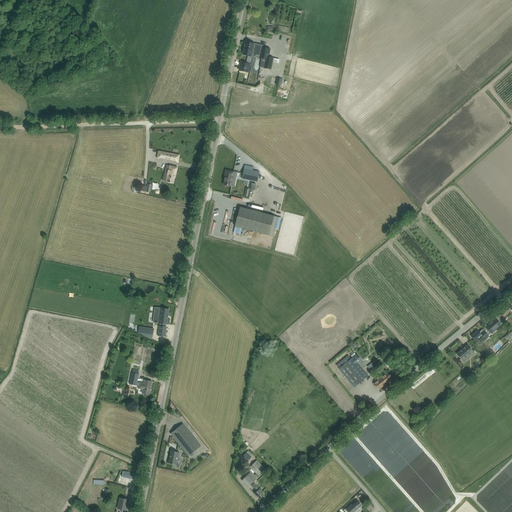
[(245,41),(244,48),(256,50),(256,53),(260,54),(259,58),(262,59),(260,67),(277,70),(279,59),(274,58),(268,57),(270,49),(261,47),(262,45),(257,45),(257,44),(254,43),(245,41)]
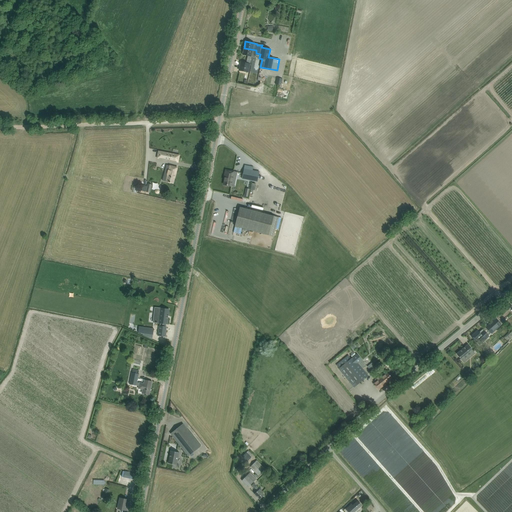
[(241,62),(239,70),(248,72),(250,64),(241,62)]
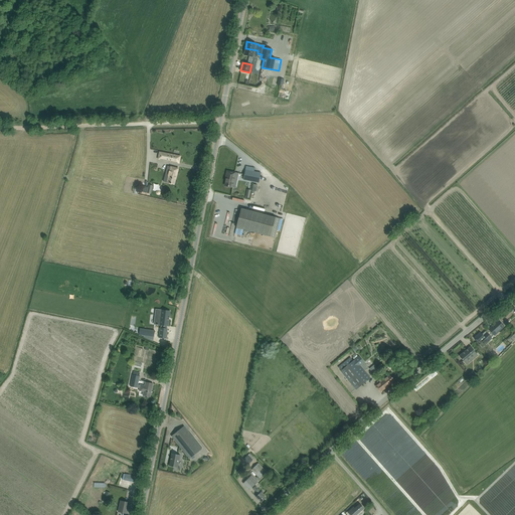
[(228,135),(241,144),(244,140),(231,131),(228,135)]
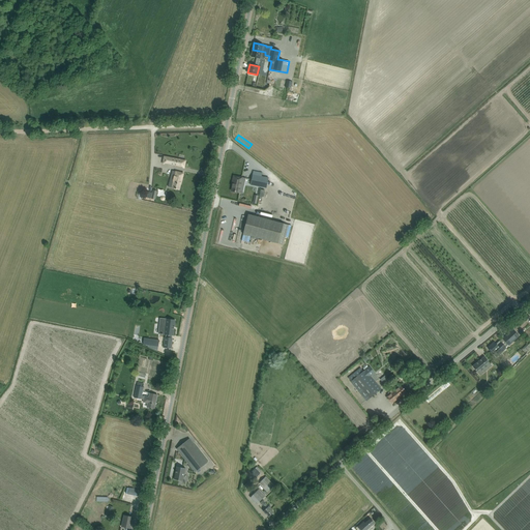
[(185,162),(169,157),(168,165),(184,168),(185,162)]
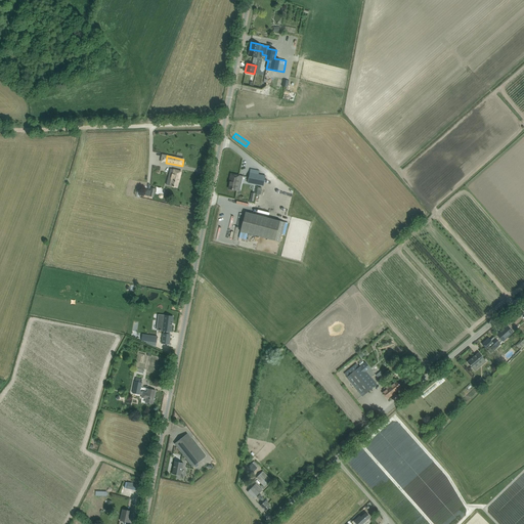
[(181,172),(174,170),(171,180),(168,180),(167,184),(177,187),(181,172)]
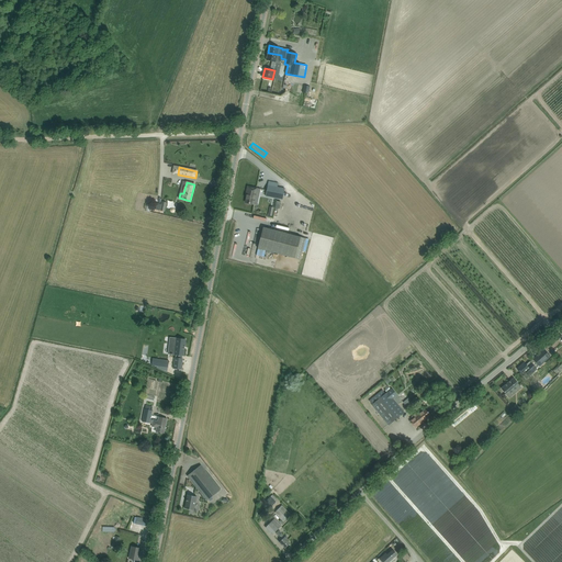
[(278,183),(269,182),(266,197),(282,200),(284,189),(277,188),(278,183)]
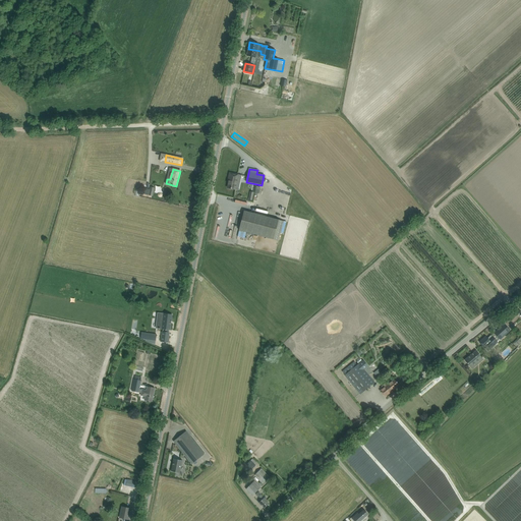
[(238,174),(230,173),(228,180),(229,180),(228,188),(238,190),(239,185),(236,184),(238,174)]
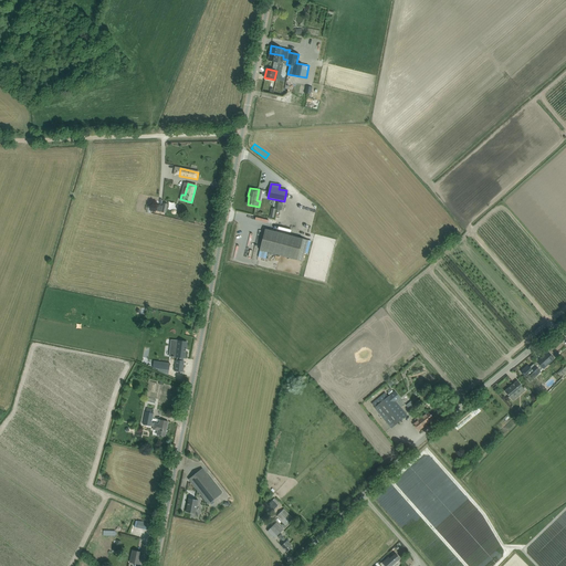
[(305,202),(303,210),(317,213),(320,207),(305,202)]
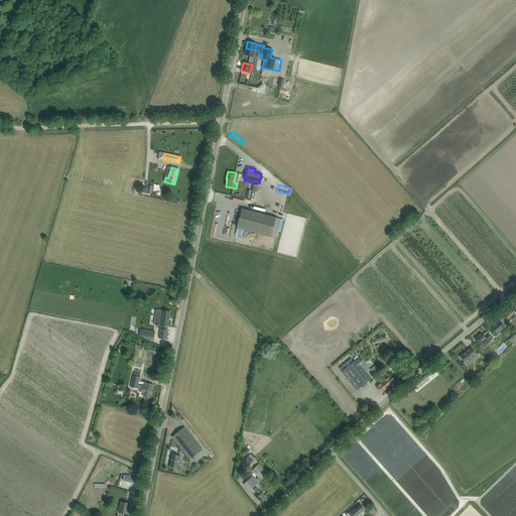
[(151,195),(153,186),(149,185),(148,187),(141,185),(140,191),(151,195)]
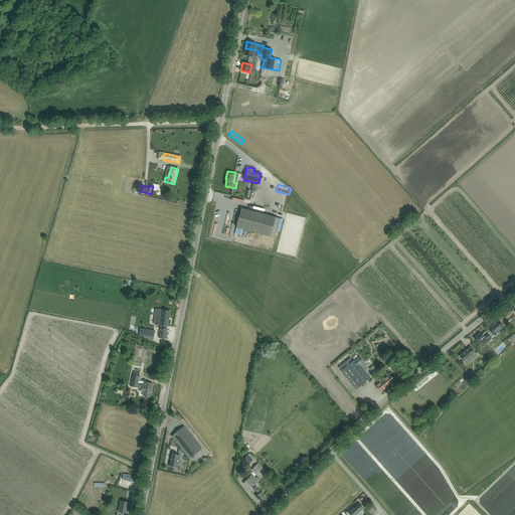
[(236,227),(241,229),(276,238),(281,218),(246,209),(241,208),(236,227)]
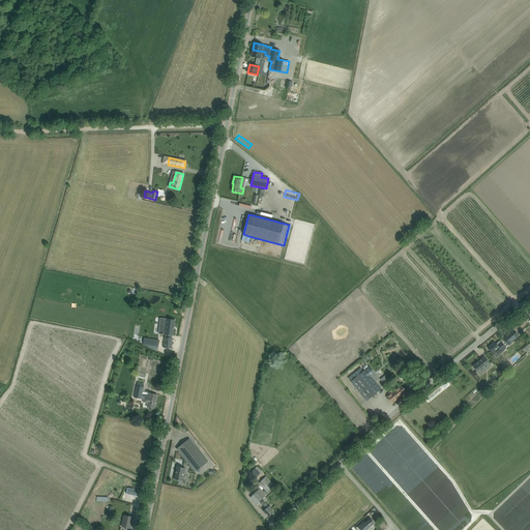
[(159,323),(158,333),(166,334),(165,337),(164,347),(166,348),(171,348),(172,339),(171,339),(172,335),(173,335),(175,321),(175,320),(163,318),(163,323),(159,323)]
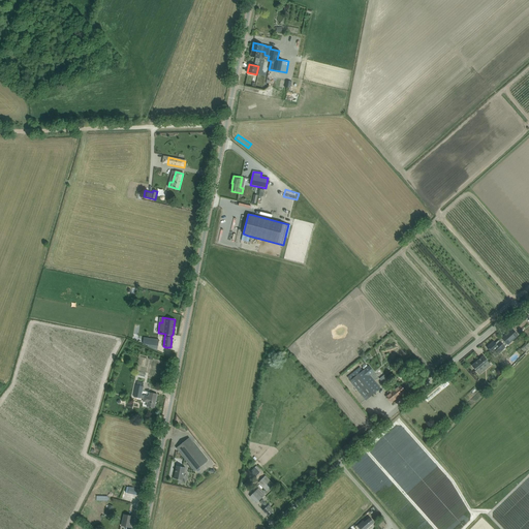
[(508,332),(501,338),(505,342),(507,345),(515,339),(518,336),(511,329),(508,332)]
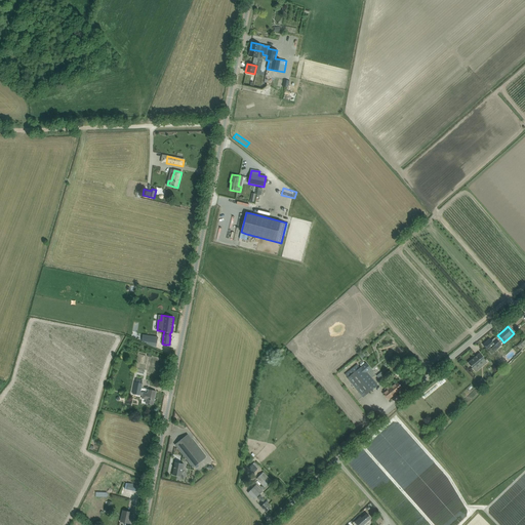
[(143,334),(142,341),(157,344),(158,337),(143,334)]
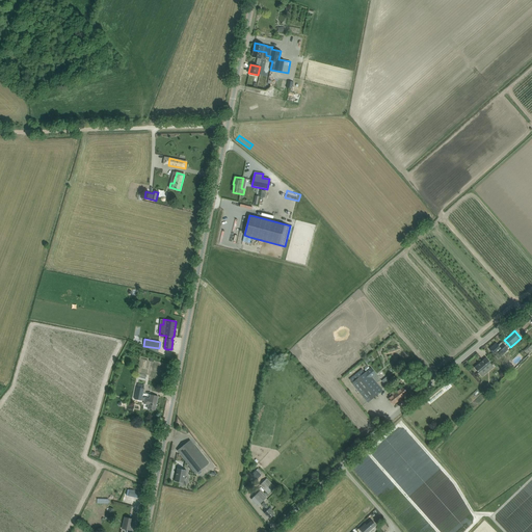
[(508,349),(505,346),(502,343),(498,346),(496,343),(489,349),(495,355),(498,353),(501,356),(508,349)]
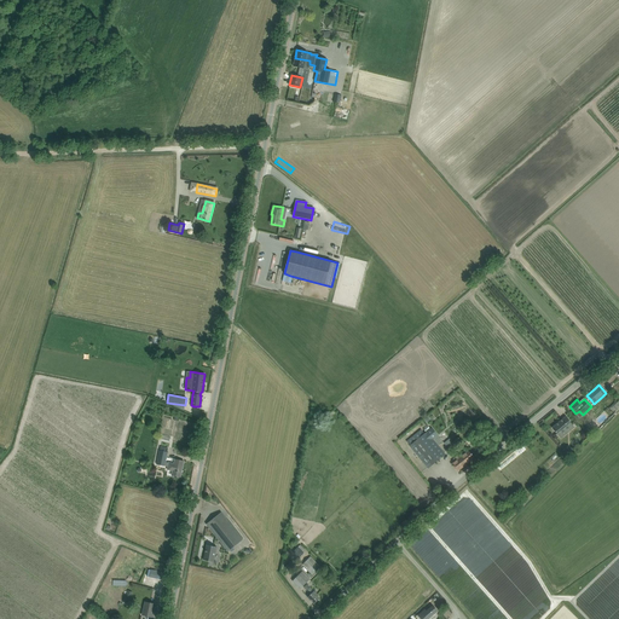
[(574,427),(570,421),(566,416),(551,428),(561,439),(574,427)]
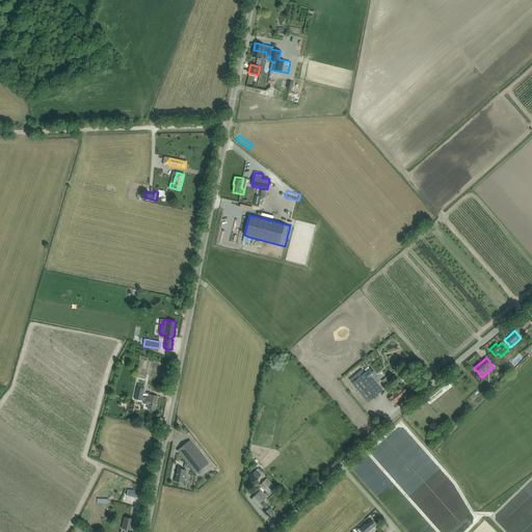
[(508,374),(515,367),(510,361),(505,366),(509,369),(506,372),(508,374)]
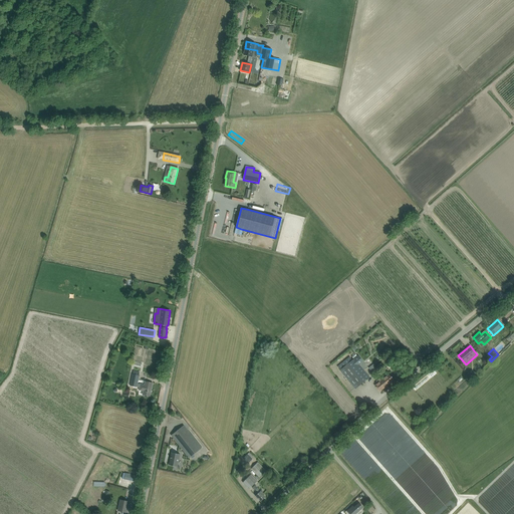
[(344,360),(338,365),(345,375),(354,389),(355,389),(362,382),(369,377),(363,369),(367,366),(363,361),(358,355),(352,360),(349,356),(344,360)]
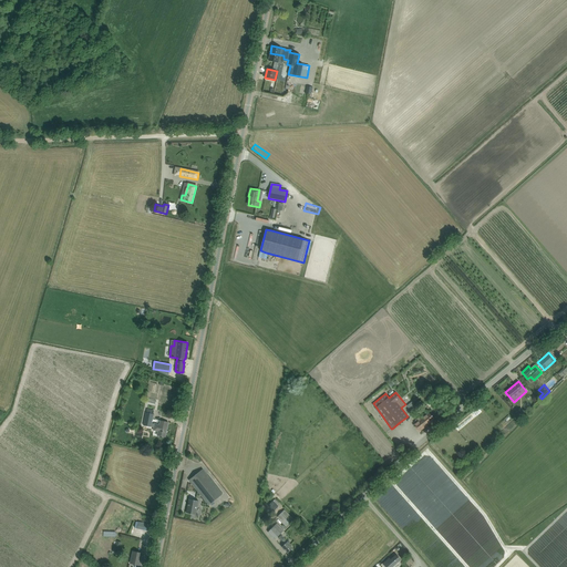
[(515,412),(519,418),(525,413),(522,408),(515,412)]
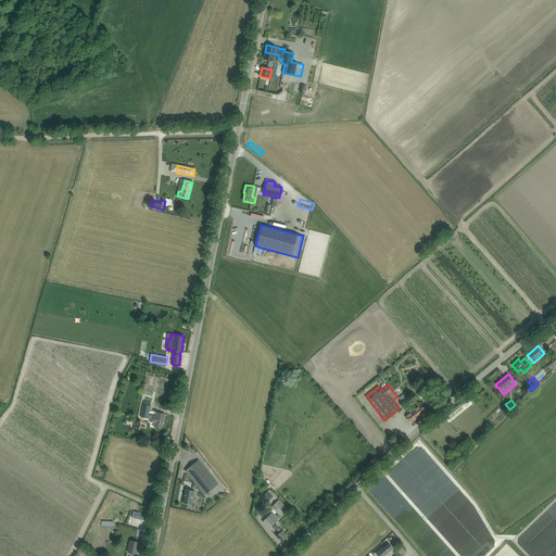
[(141,417),(148,419),(150,419),(151,416),(149,415),(151,406),(143,404),(141,417)]
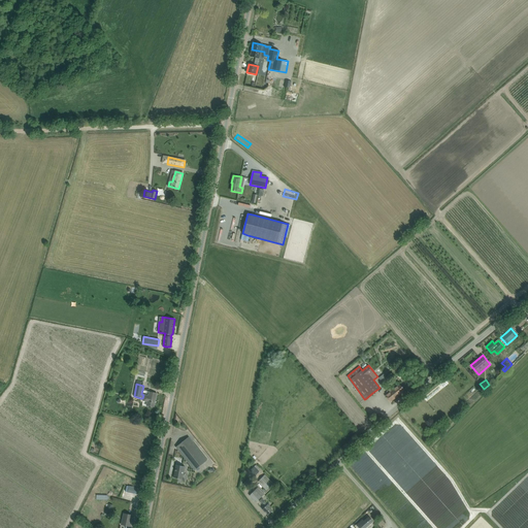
[(385,396),(387,398),(390,402),(404,390),(401,387),(399,385),(391,391),(390,389),(387,392),(388,394),(385,396)]
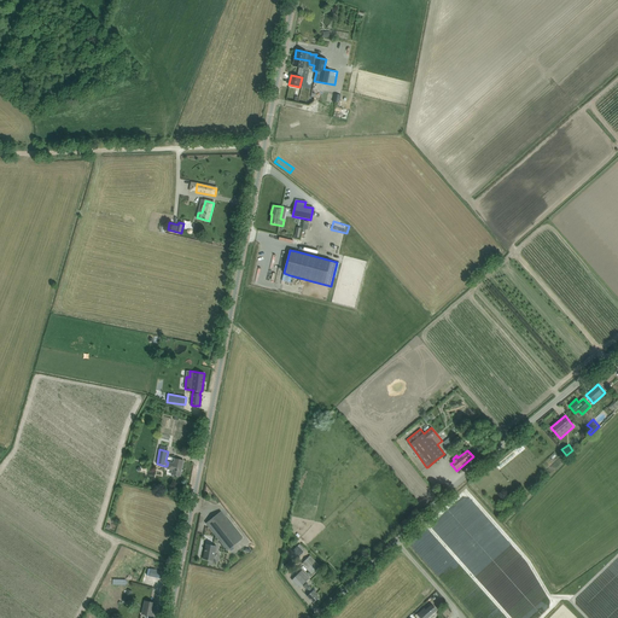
[(167,470),(173,471),(172,474),(180,477),(184,460),(175,459),(174,462),(168,461),(167,470)]
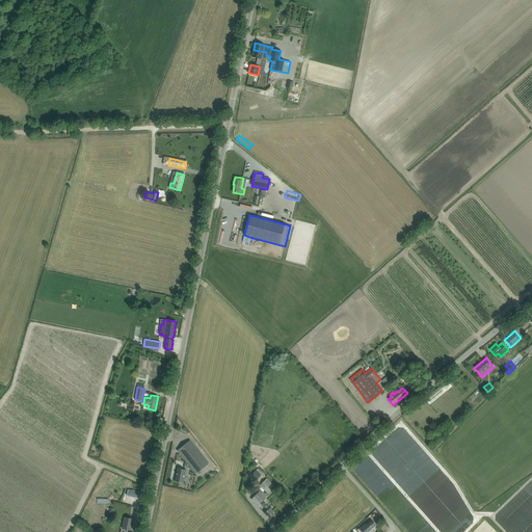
[(178,451),(195,474),(209,463),(190,441),(178,451)]
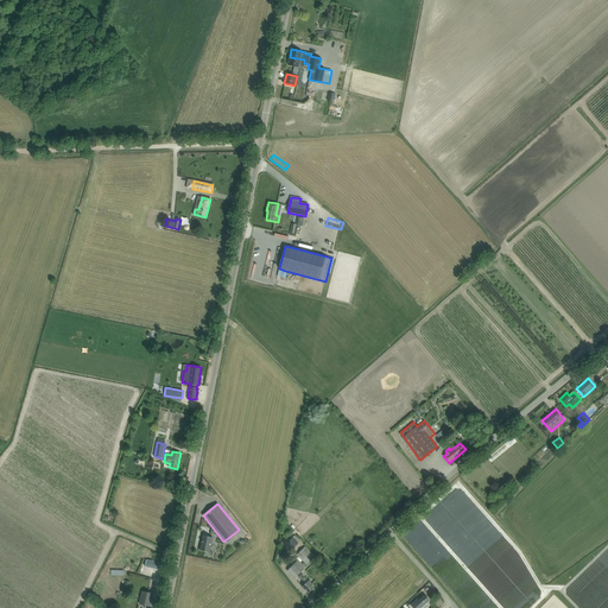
[(293,549),(298,543),(301,540),(295,534),(292,537),(287,543),(293,549)]
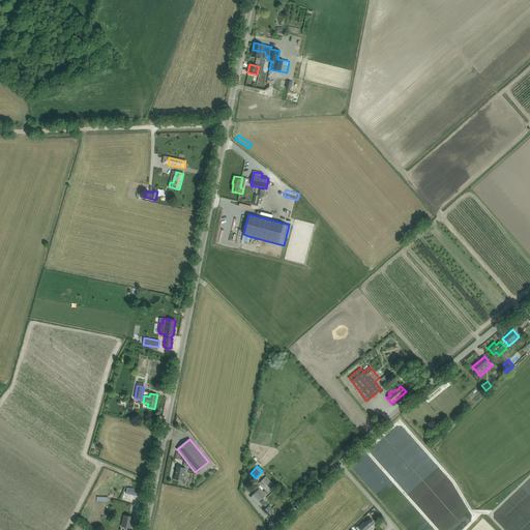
[(177,467),(174,479),(183,481),(186,469),(177,467)]
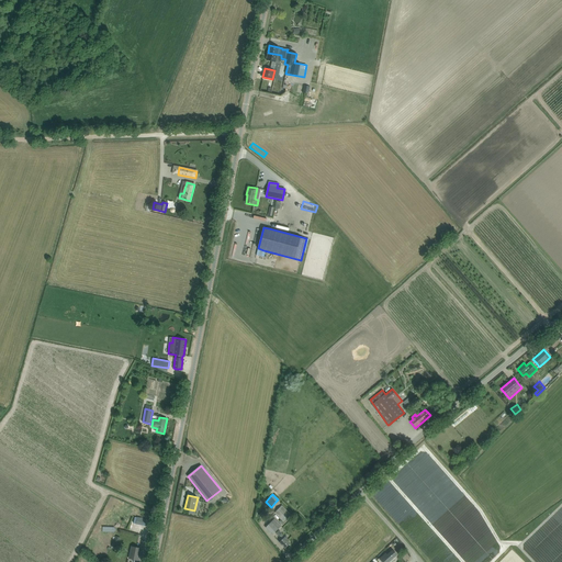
[(282,505),(274,513),(284,523),(292,516),(282,505)]
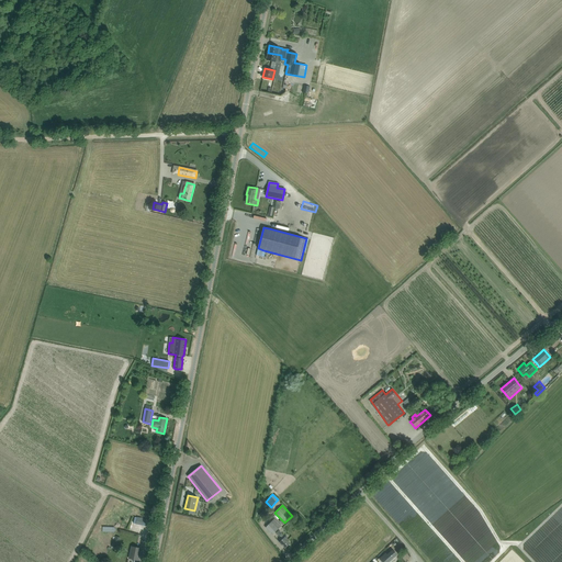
[(266,528),(272,535),(281,526),(274,519),(266,528)]
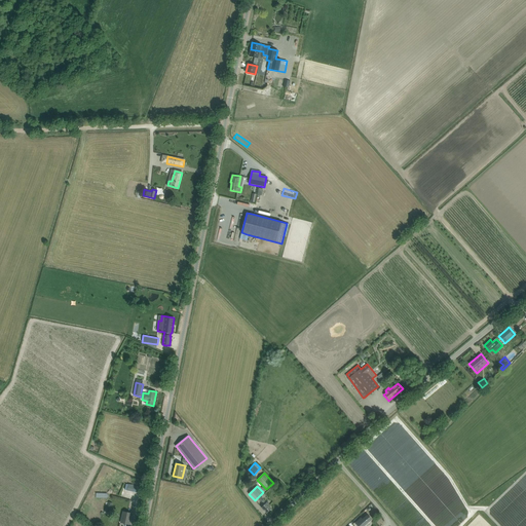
[(270,505),(267,502),(266,502),(261,496),(258,499),(264,504),(261,508),(267,513),(271,509),(269,505),(270,505)]
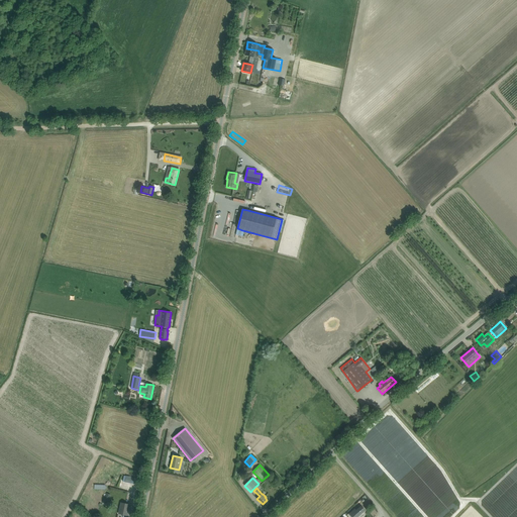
[(127,516),(130,504),(121,502),(118,514),(127,516)]
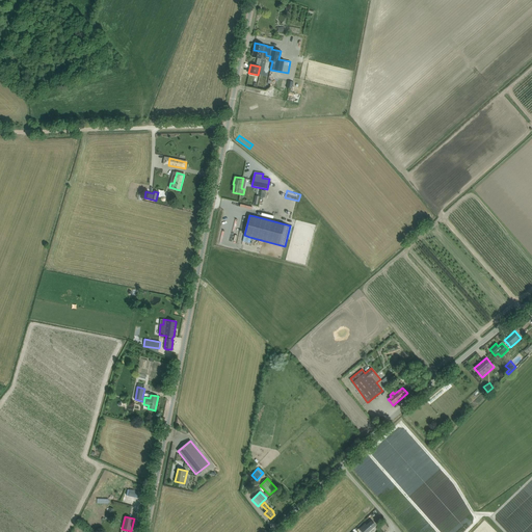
[(371,521),(365,526),(364,525),(360,529),(361,531),(364,531),(368,529),(370,531),(372,531),(373,531),(374,530),(374,529),(374,528),(373,528),(376,526),(371,521)]
